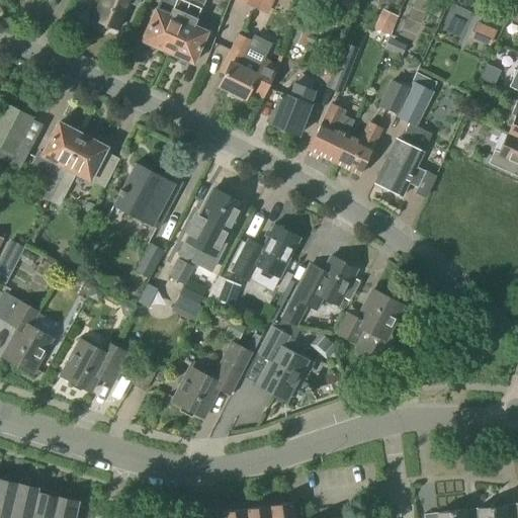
[(101,0),(93,19),(98,22),(99,26),(107,30),(112,27),(116,30),(128,4),(137,7),(140,0),(101,0)]
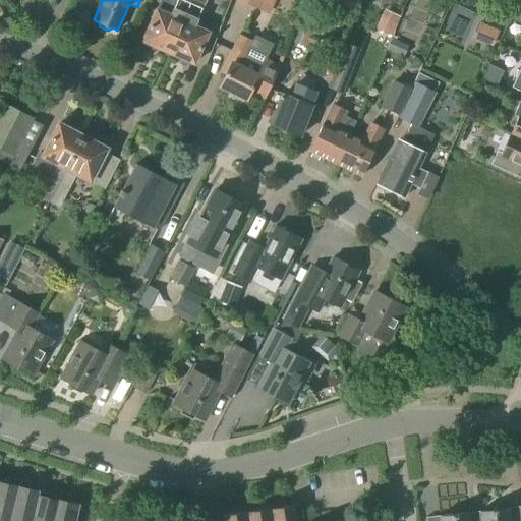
[(167,53),(189,0),(175,0),(169,16),(156,10),(141,42),(146,44),(146,48),(154,51),(157,49),(167,53)]
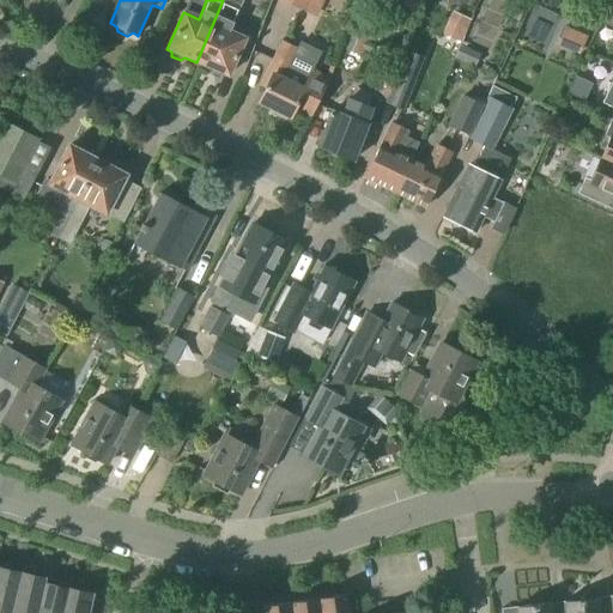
[(223,0),(196,62),(212,68),(212,74),(220,78),(224,74),(228,76),(244,38),(229,32),(238,11),(242,0),(223,0)]
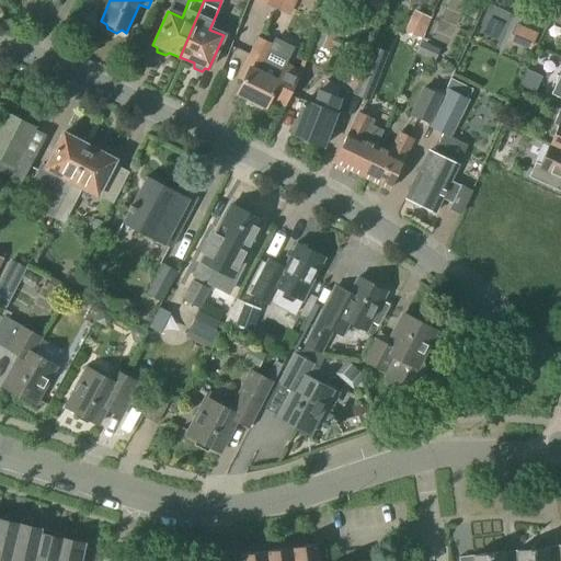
[(255,0),(289,16),(297,0),(255,0)]
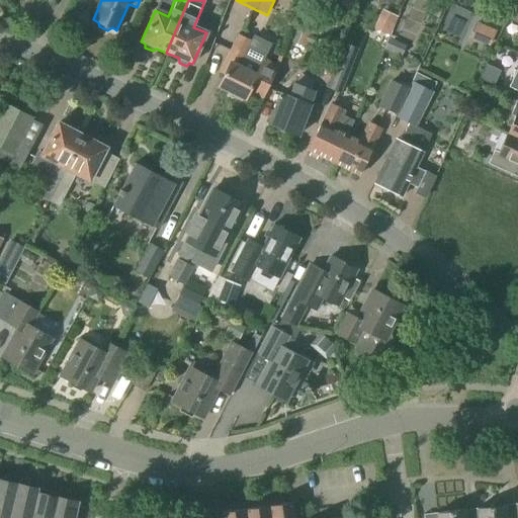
[(457,0),(456,3),(469,8),(472,0),(457,0)]
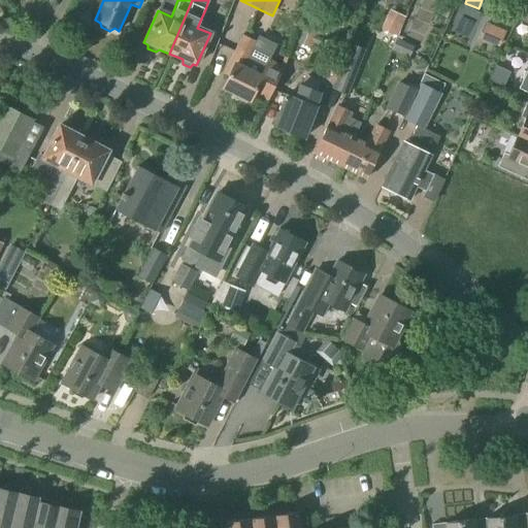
[(527,12),(521,9),(517,19),(527,24),(527,22),(527,12)]
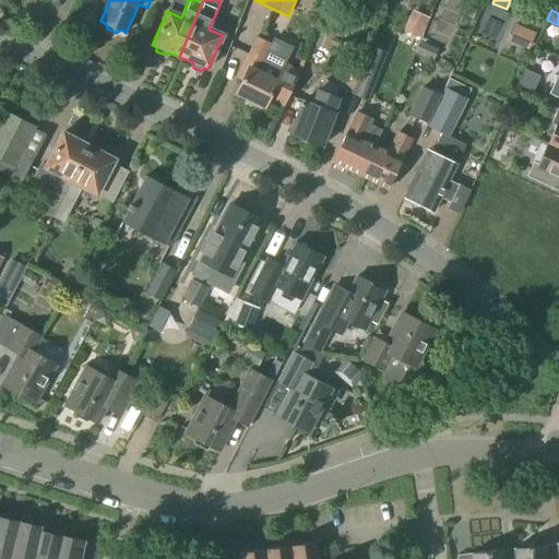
[(419,40),(429,19),(413,11),(403,33),(419,40)]
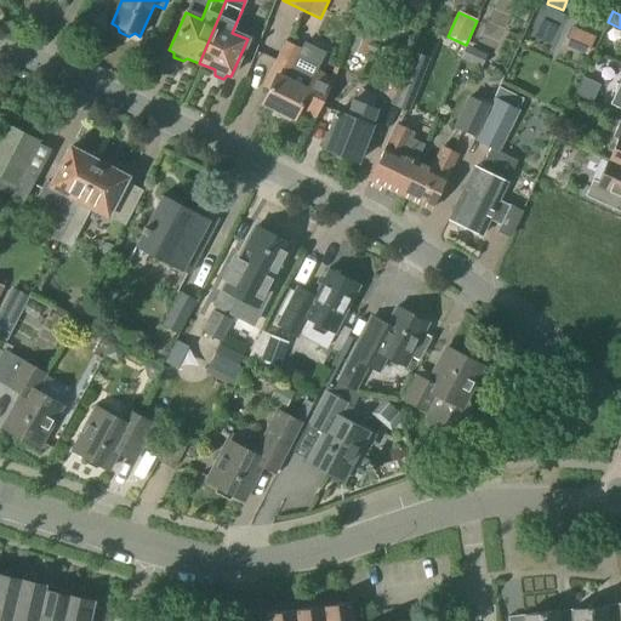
[(587,57),(596,38),(570,26),(562,46),(587,57)]
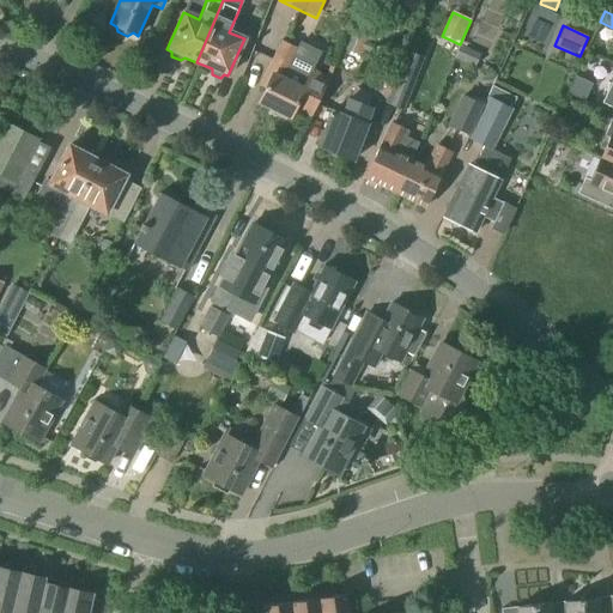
[(347,29),(339,49),(362,58),(370,37),(347,29)]
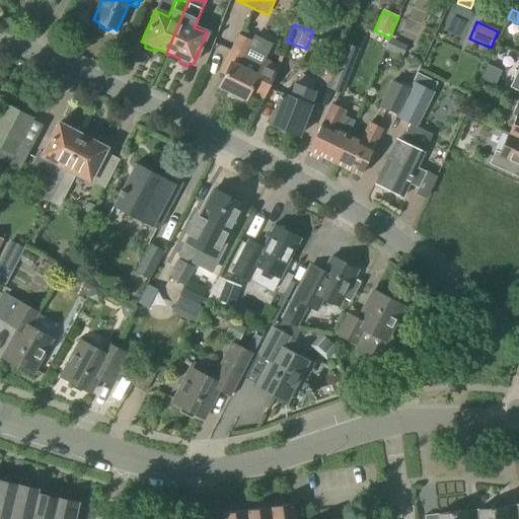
[(260,66),(244,59),(252,43),(237,34),(218,73),(224,76),(218,87),(245,100),(248,93),(263,100),(279,67),(263,59),(260,66)]
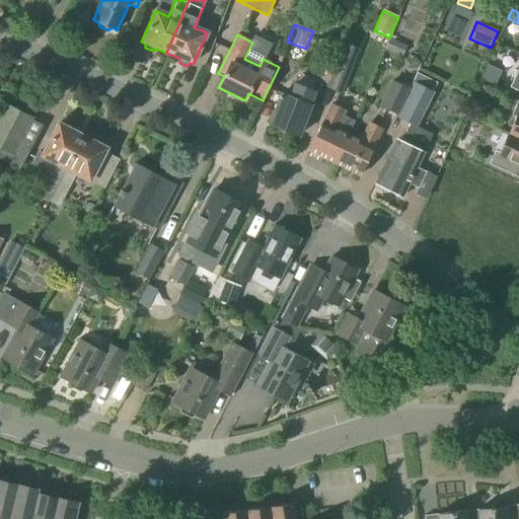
[(390,39),(386,49),(402,56),(406,46),(390,39)]
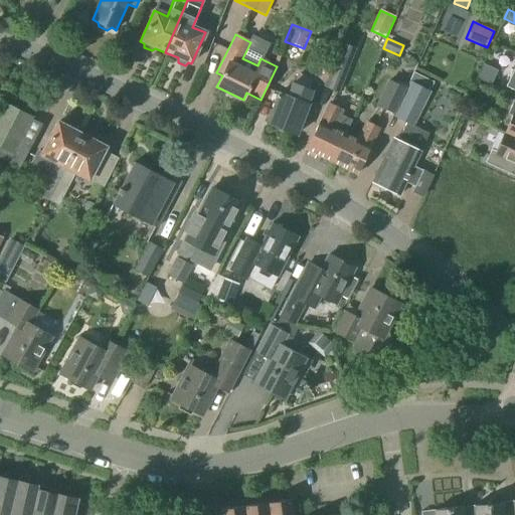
[(338,94),(356,48),(340,42),(331,66),(330,65),(322,86),(323,87),(322,88),(338,94)]
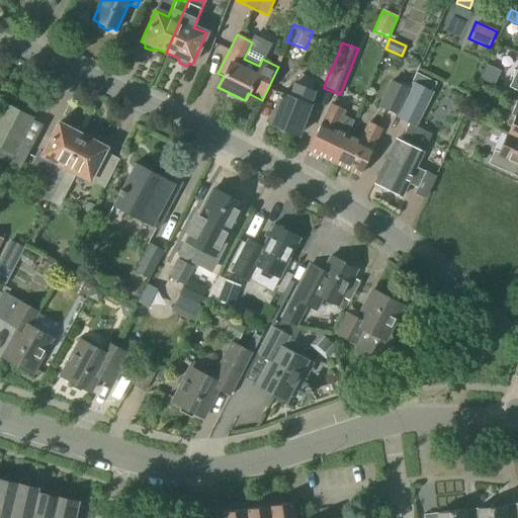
[(320,62),(313,82),(314,83),(315,83),(319,85),(324,86),(332,66),(327,64),(320,62)]
